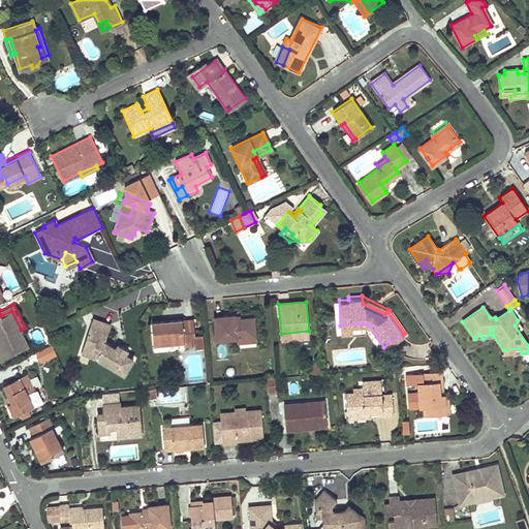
[(0,316),(0,315),(0,360),(29,345),(21,330),(11,311),(0,316)]
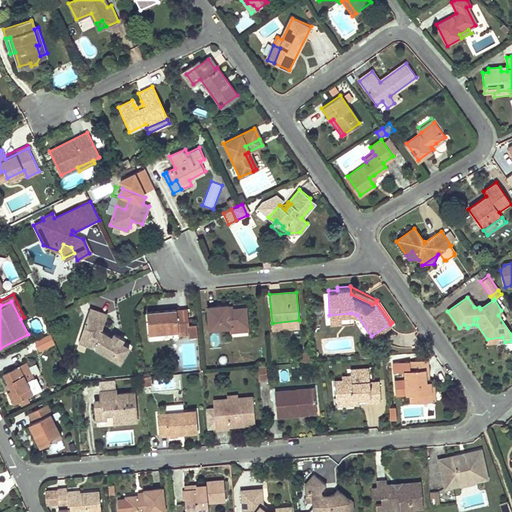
[(228,304),(207,306),(210,329),(231,327),(249,325),(247,307),(229,309),(228,304)]
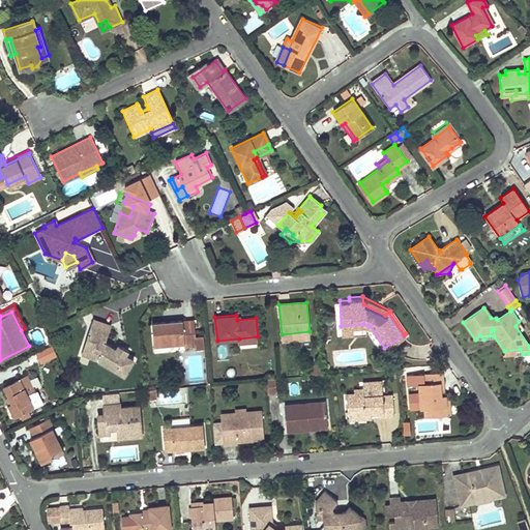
[(106,344),(112,326),(94,319),(88,337),(99,345),(96,349),(104,354),(99,360),(124,376),(134,361),(126,356),(128,353),(119,347),(117,350),(106,344)]
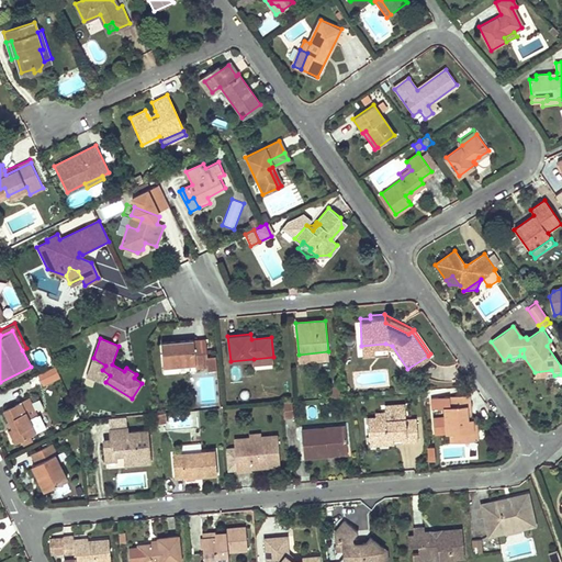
[(194,340),(161,344),(165,367),(194,364),(194,369),(209,368),(206,345),(194,345),(194,340)]
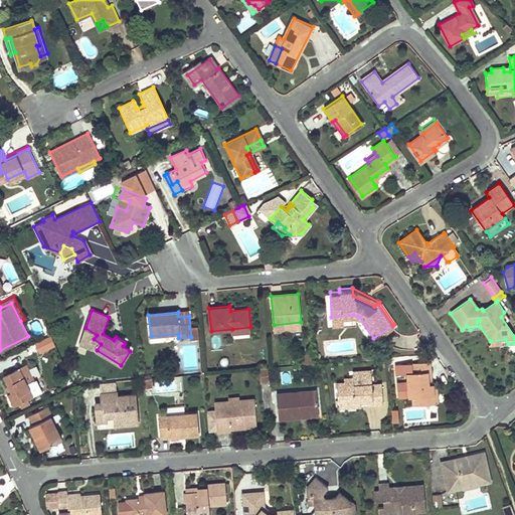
[(354,322),(353,315),(331,317),(332,324),(354,322)]
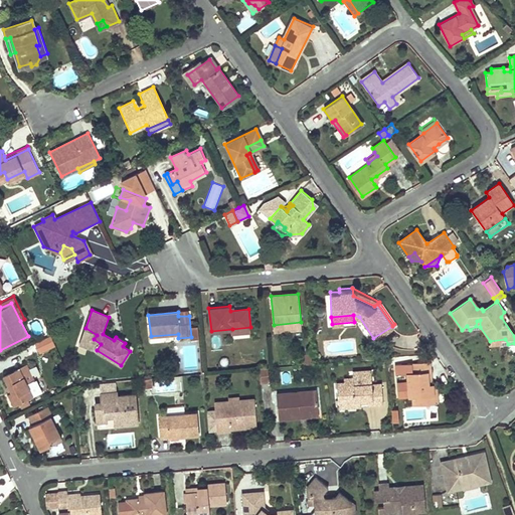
[(301,330),(301,322),(274,325),(275,332),(301,330)]
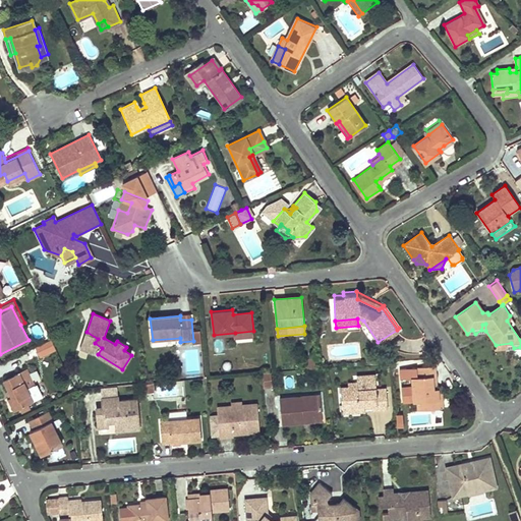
[(98,339),(87,332),(79,348),(98,354),(102,348),(95,343),(98,339)]
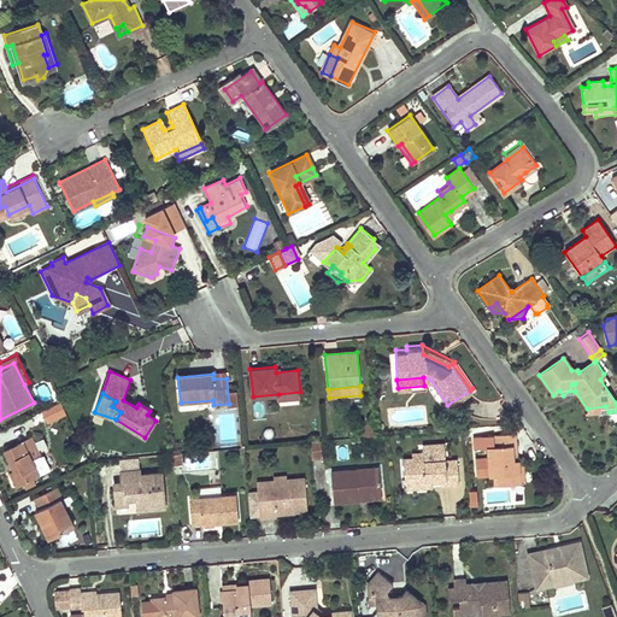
[(48,423),(68,413),(60,401),(42,411),(48,423)]
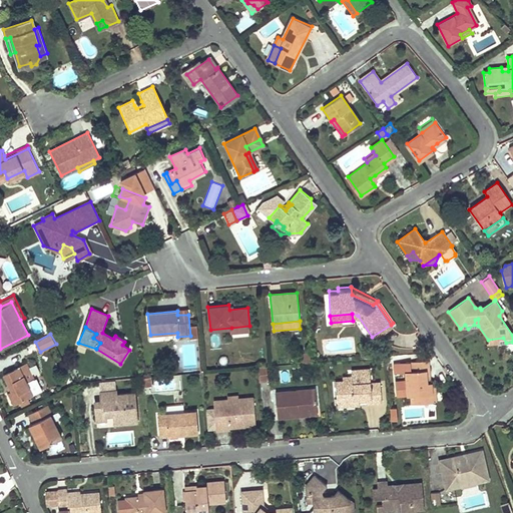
[(428,370),(427,359),(409,361),(409,371),(405,371),(407,384),(408,394),(412,394),(412,403),(429,401),(428,393),(432,392),(431,381),(429,381),(424,381),(423,377),(425,377),(424,370),(428,370)]
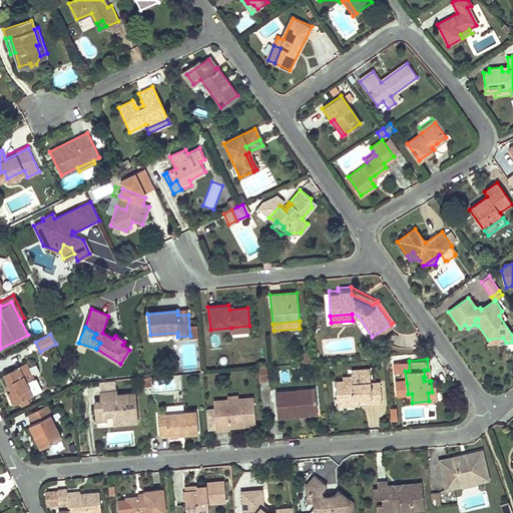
[(33,374),(26,361),(4,372),(9,383),(12,389),(9,391),(15,403),(32,395),(24,378),(29,376),(33,374)]
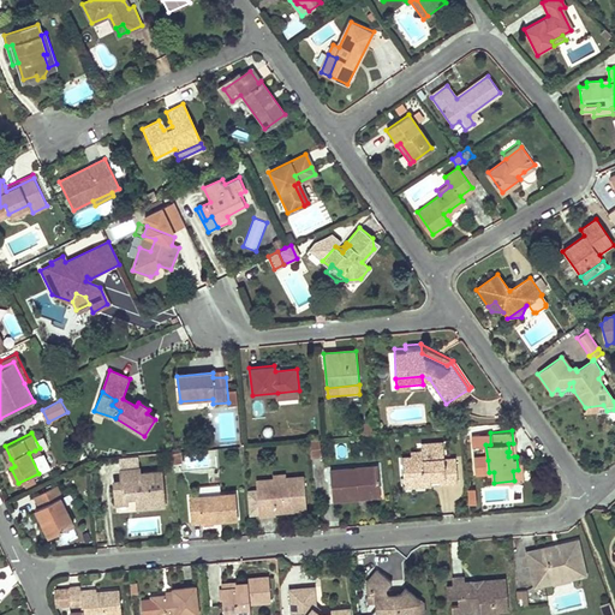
[(321,458),(320,440),(310,441),(310,445),(311,458),(321,458)]
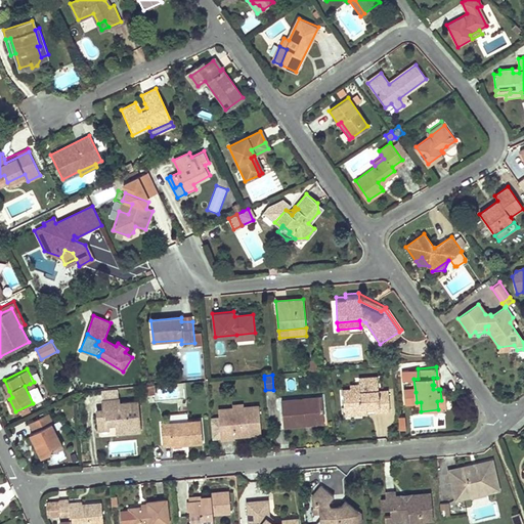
[(379,389),(378,376),(359,378),(359,384),(360,392),(351,392),(351,389),(343,390),(345,406),(352,406),(353,410),(367,408),(367,406),(375,406),(375,411),(390,410),(389,394),(380,395),(379,389)]
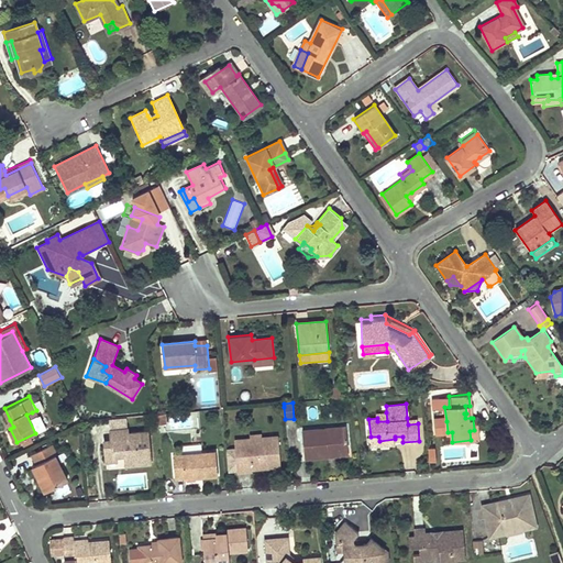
[(41,430),(32,412),(26,415),(35,433),(41,430)]
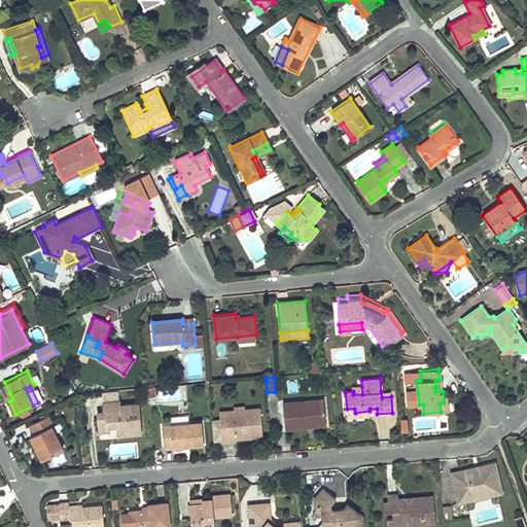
[(362,394),(361,386),(353,386),(353,391),(353,394),(362,394)]
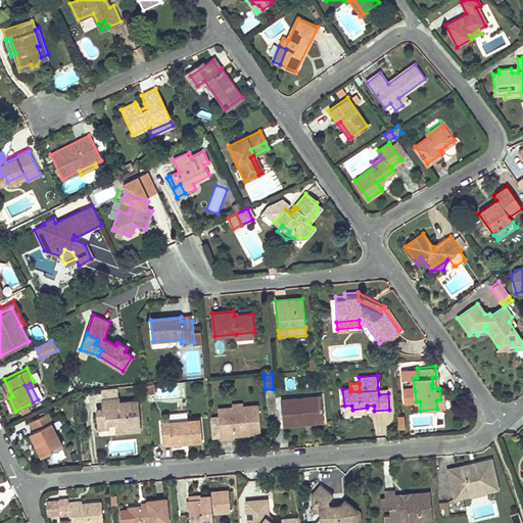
[(140,427),(138,400),(120,402),(120,396),(103,398),(103,408),(104,414),(98,414),(100,430),(111,429),(111,423),(117,423),(119,429),(140,427)]
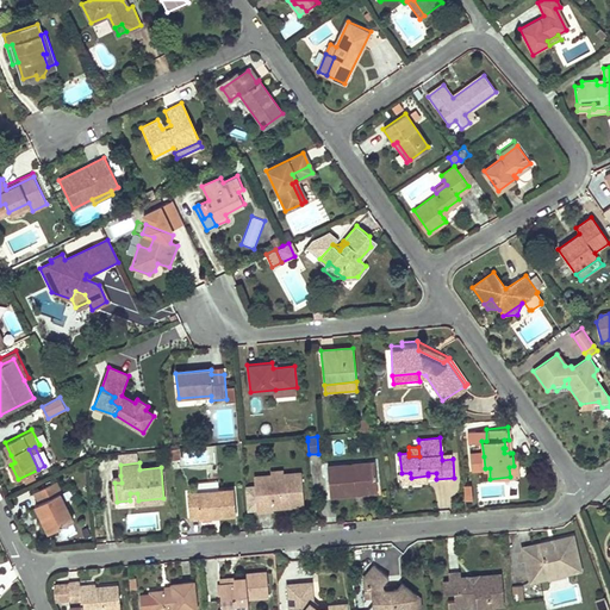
[(372,487),(371,464),(328,467),(330,498),(355,495),(355,489),(372,487)]
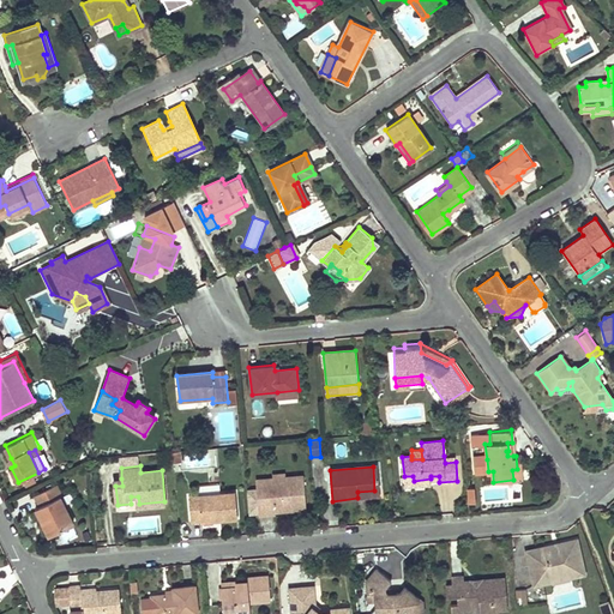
[(290,511),(307,509),(305,476),(287,477),(274,479),(262,480),(263,494),(257,494),(259,513),(277,511),(277,510),(289,509),(290,511)]
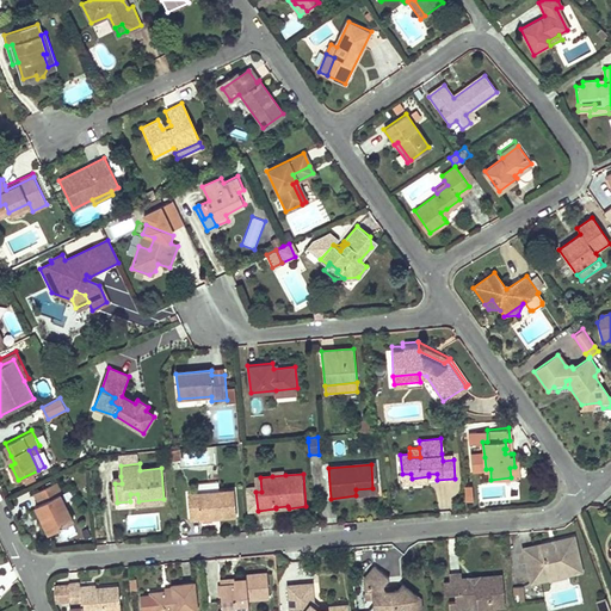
[(430,482),(429,476),(412,479),(411,474),(402,474),(402,485),(430,482)]
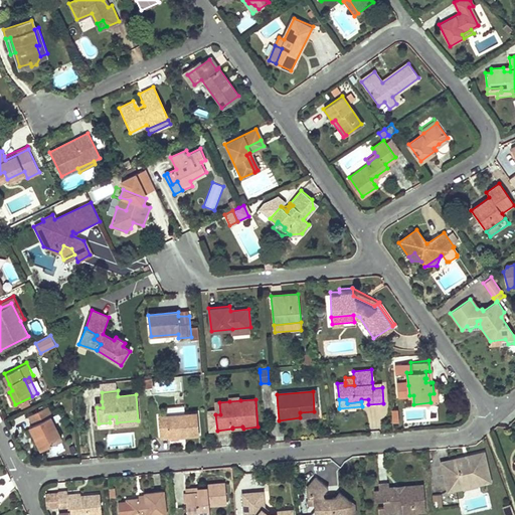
[(53,415),(48,406),(29,414),(33,424),(30,425),(41,449),(61,439),(51,416),(53,415)]
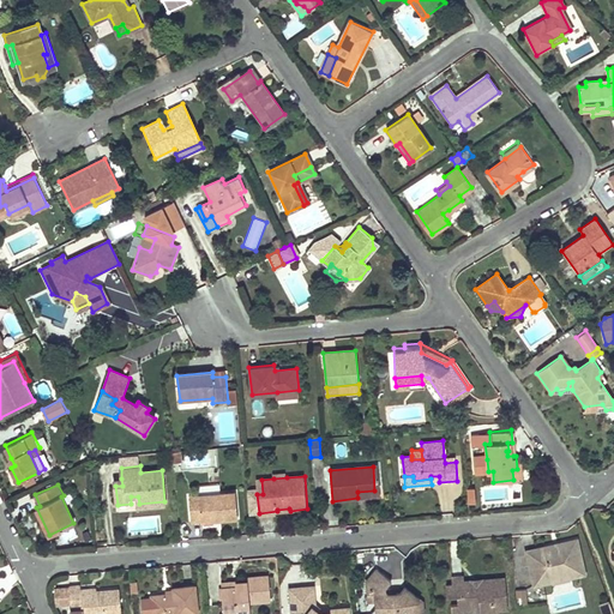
[(467,488),(468,503),(477,501),(475,487),(467,488)]
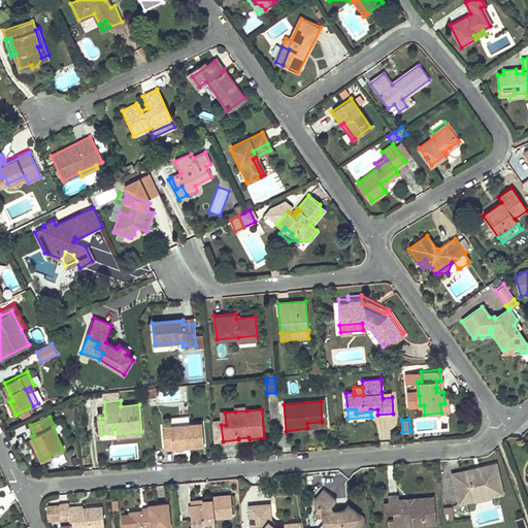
[(202,422),(162,425),(164,448),(204,444),(202,422)]
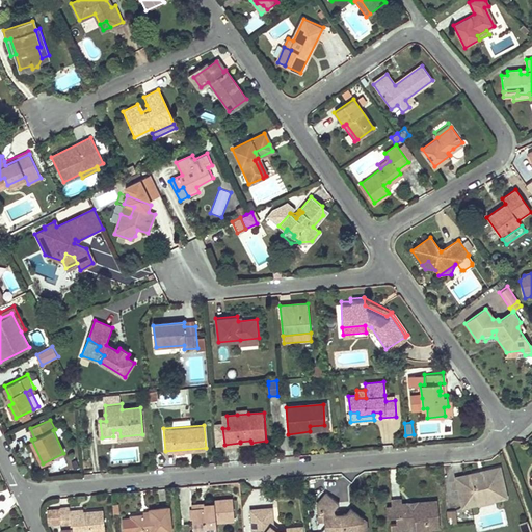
[(462,506),(506,497),(500,467),(471,473),(471,477),(456,480),(462,506)]
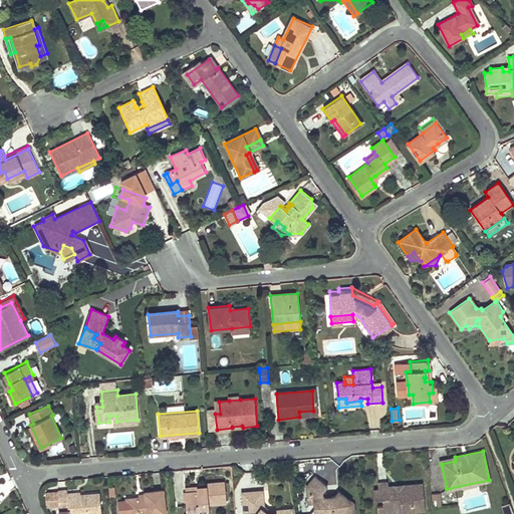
[(328,486),(317,476),(308,487),(310,503),(316,502),(316,507),(311,513),(312,513),(353,513),(354,513),(354,504),(339,491),(335,497),(333,497),(326,497),(324,495),(324,494),(324,492),(328,486)]
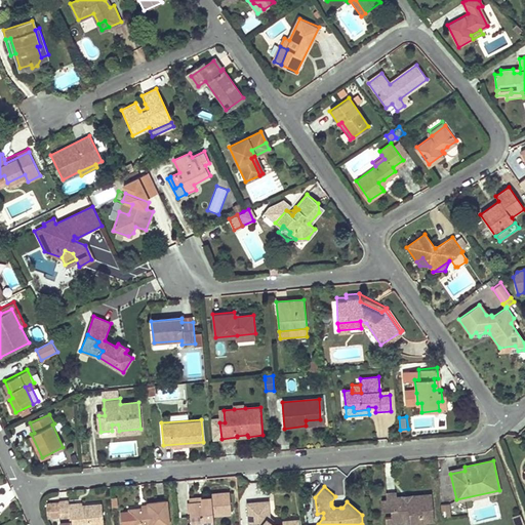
[(214,514),(231,512),(230,492),(211,493),(211,499),(191,500),(193,523),(214,521),(214,514)]
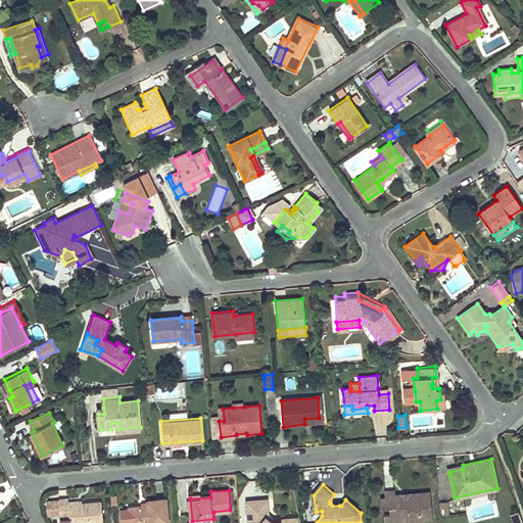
[(421,522),(422,518),(431,517),(429,492),(410,493),(410,498),(401,500),(401,494),(393,495),(393,491),(384,492),(384,497),(379,497),(380,509),(388,508),(389,514),(384,515),(384,522),(391,522),(391,519),(409,518),(409,522),(421,522)]
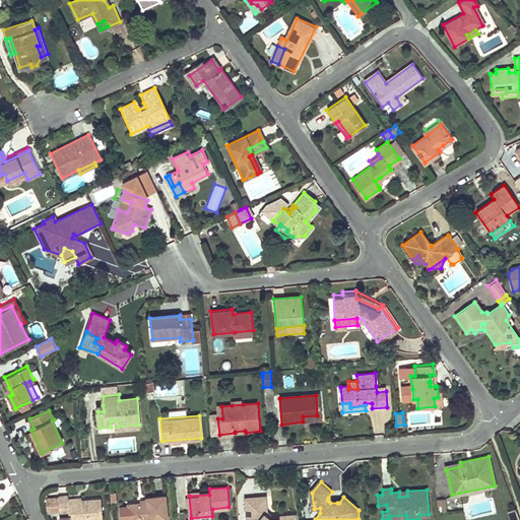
[(103,519),(102,500),(82,501),(68,502),(68,498),(68,495),(60,496),(61,517),(61,519),(103,519)]
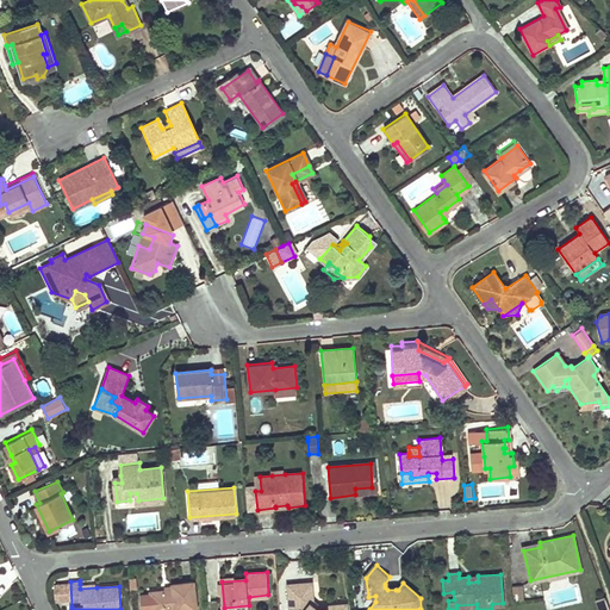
[(191,609),(198,609),(195,583),(173,584),(174,589),(166,590),(151,591),(153,609),(191,609)]
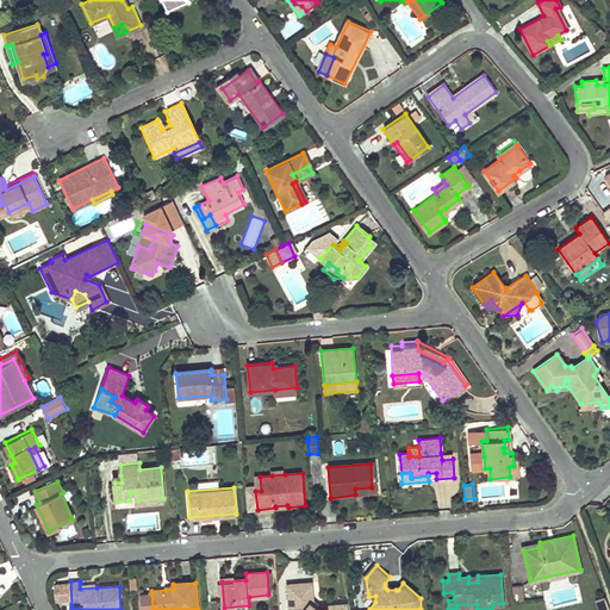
[(347,609),(347,603),(319,605),(318,608),(311,602),(312,599),(311,583),(288,584),(290,609),(347,609)]
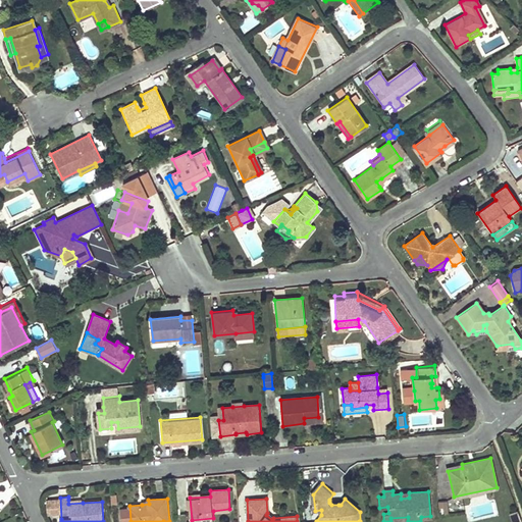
[(447,500),(438,501),(439,514),(449,513),(447,500)]
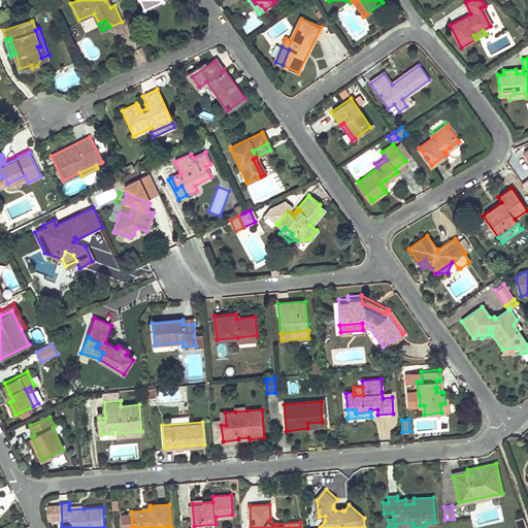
[(521,527),(527,526),(523,515),(516,518),(519,527),(521,527)]
